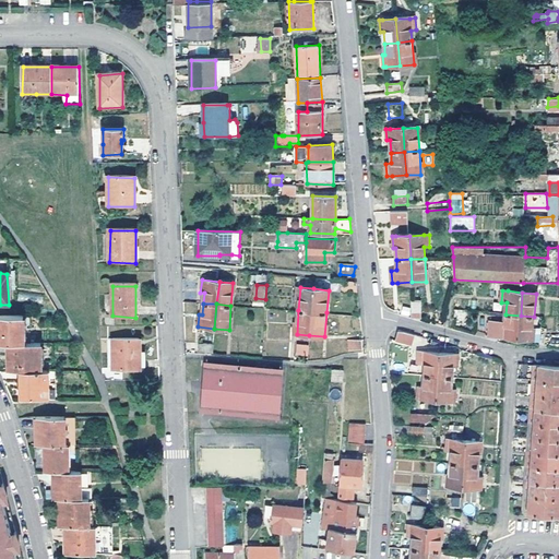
[(420,305),(411,305),(411,318),(420,321),(420,305)]
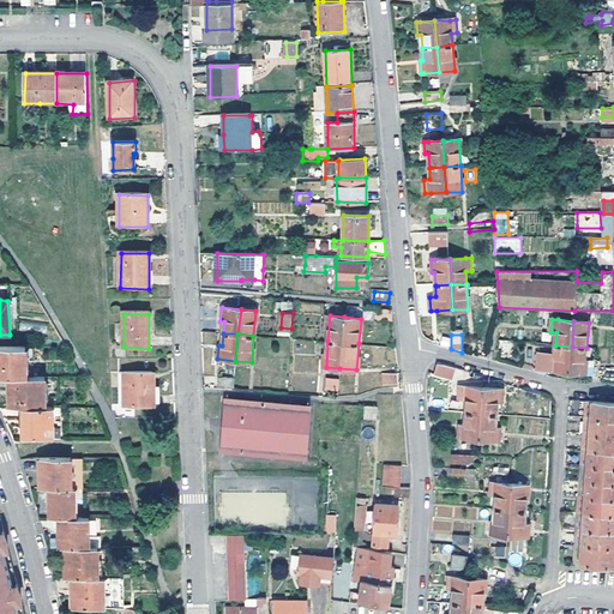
[(571,372),(572,347),(555,345),(554,355),(541,354),(540,369),(571,372)]
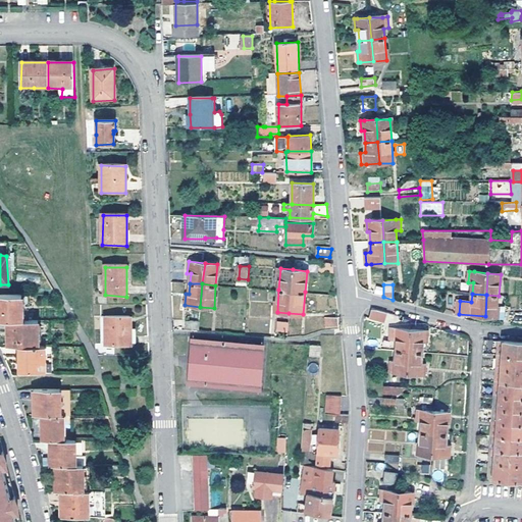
[(486,295),(485,316),(497,317),(499,296),(486,295)]
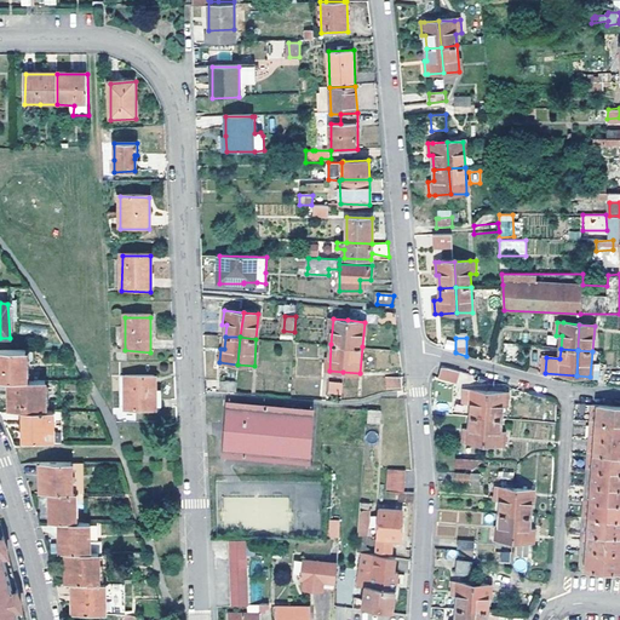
[(34,352),(0,352),(0,382),(10,383),(34,383),(34,352)]
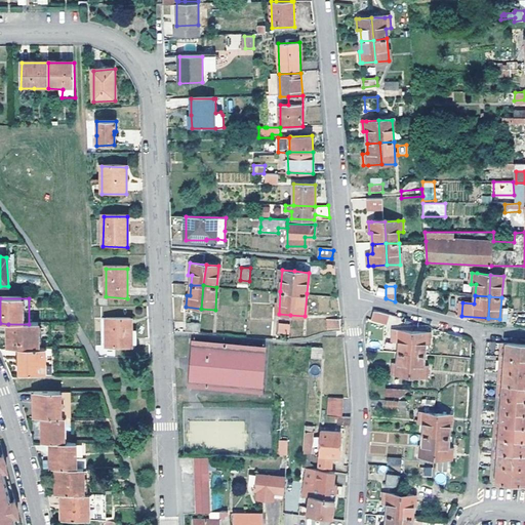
[(388,326),(390,317),(385,316),(374,314),(372,323),(388,326)]
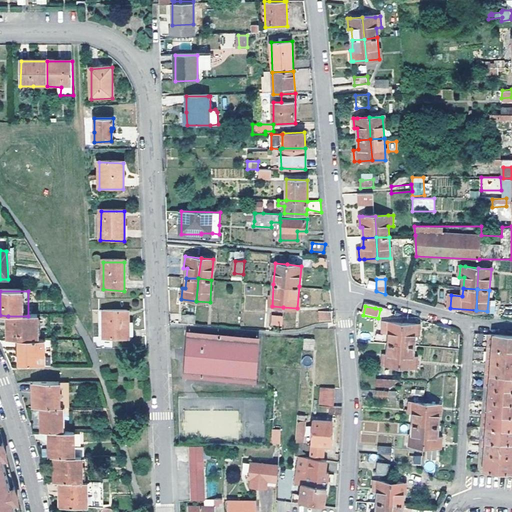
[(103,311),(102,338),(127,339),(127,312),(103,311)]
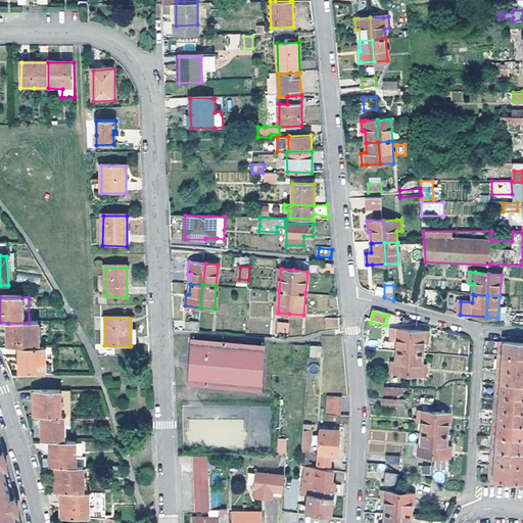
[(325,318),(325,328),(338,328),(338,318),(325,318)]
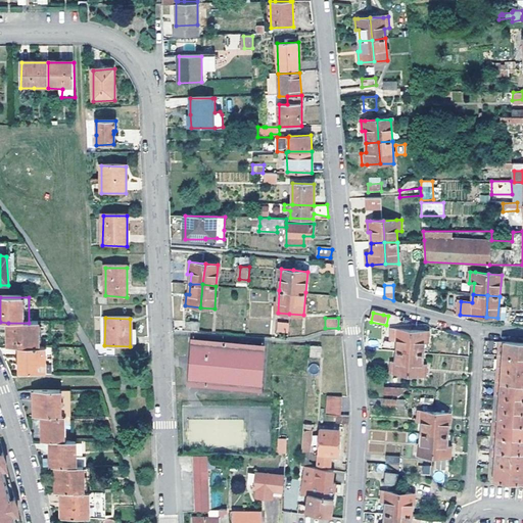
[(198,330),(199,322),(186,320),(186,329),(198,330)]
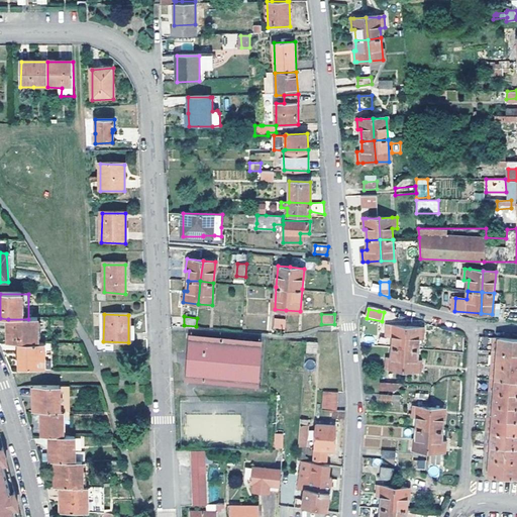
[(37,344),(38,318),(28,319),(8,319),(6,344),(18,344),(37,344)]
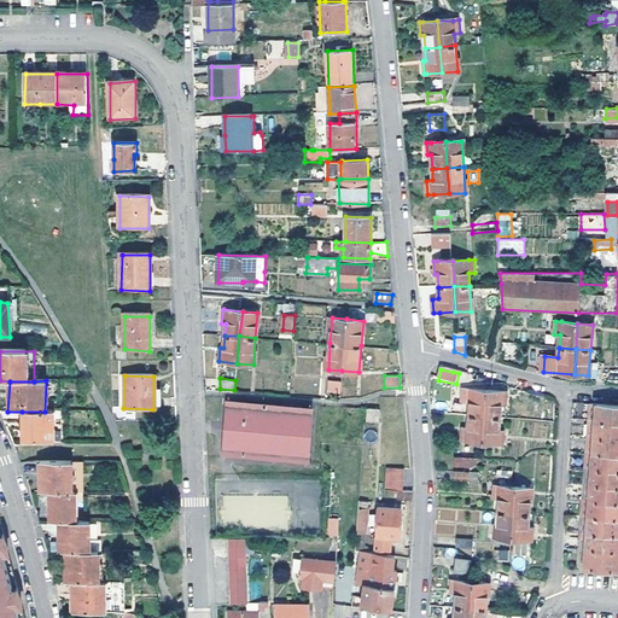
[(327,380),(326,394),(340,394),(342,380),(327,380)]
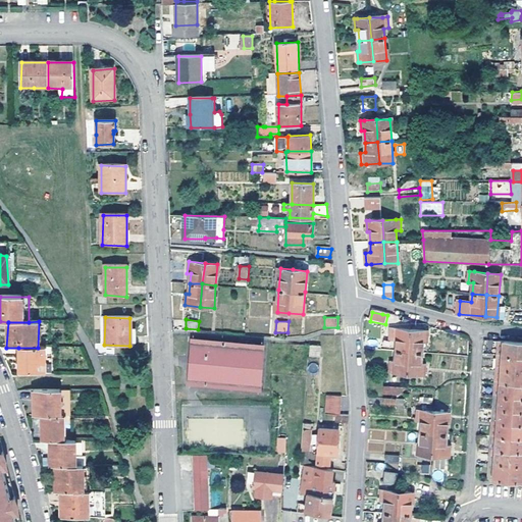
[(389,373),(395,373),(407,373),(420,374),(425,375),(426,364),(421,363),(423,343),(428,344),(429,332),(424,331),(410,330),(393,328),(390,341),(397,342),(395,362),(389,362),(389,373)]
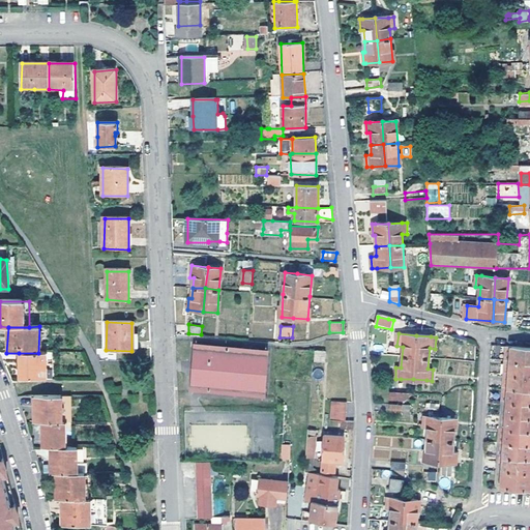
[(196,347),(194,387),(264,390),(264,351),(196,347)]
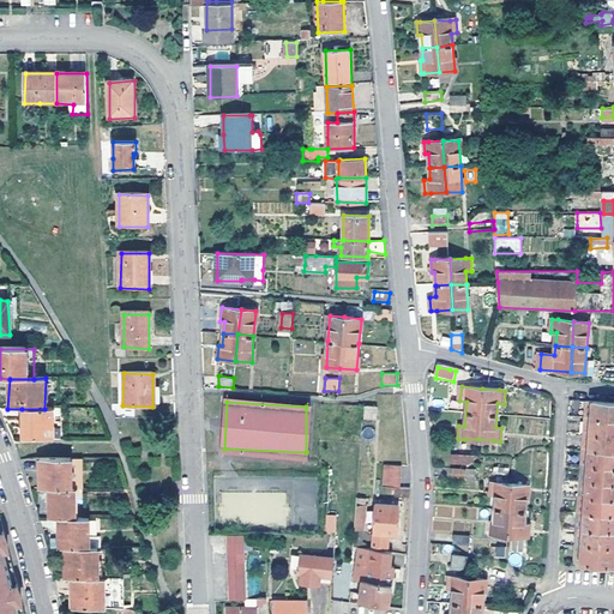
[(591,417),(608,419),(609,403),(585,402),(584,416),(591,417)]
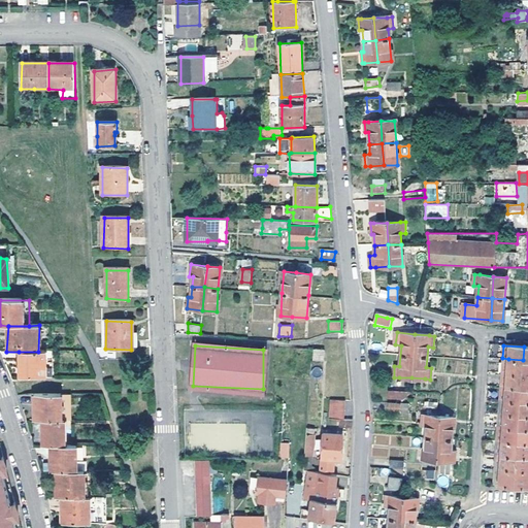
[(312,350),(312,360),(324,361),(324,350),(312,350)]
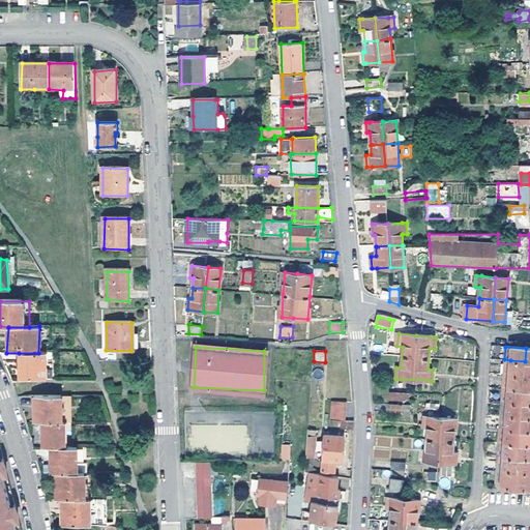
[(38,353),(19,353),(19,379),(52,378),(52,353),(38,353)]
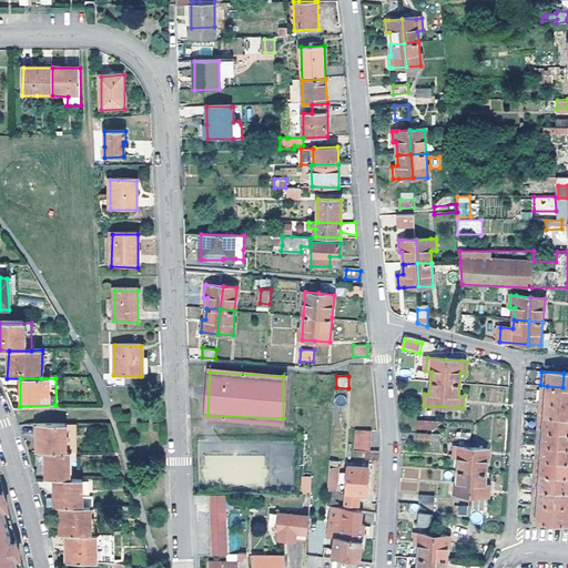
[(540,399),(545,401),(548,402),(561,403),(563,387),(547,386),(540,385),(540,386),(540,399)]
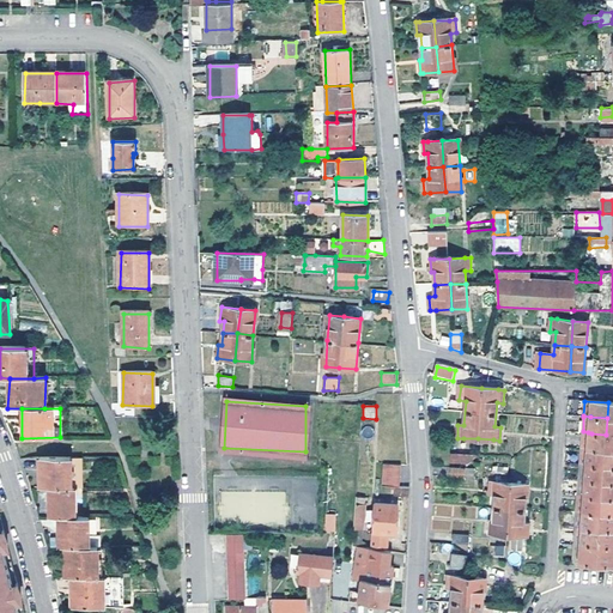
[(588,449),(604,450),(606,435),(592,434),(588,432),(583,431),(583,434),(582,447),(587,447),(588,449)]
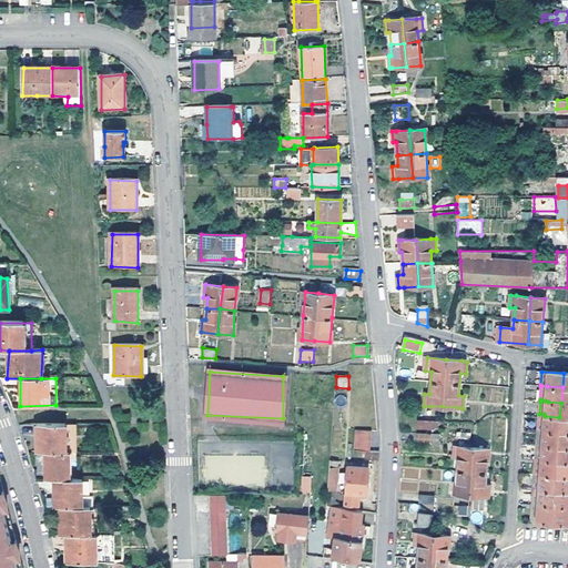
[(538,415),(538,428),(543,428),(543,430),(559,432),(559,417),(545,416),(544,414),(539,414),(538,415)]
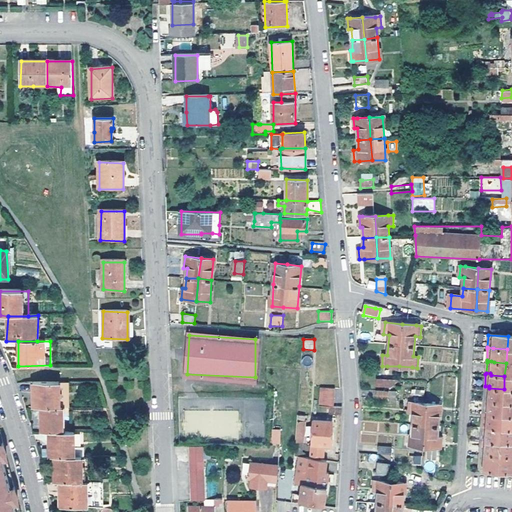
[(394,387),(394,379),(376,379),(376,387),(394,387)]
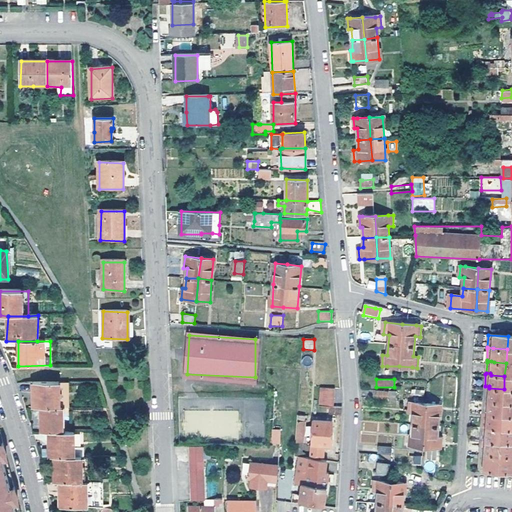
[(58,407),(59,383),(31,383),(31,407),(39,407),(58,407)]
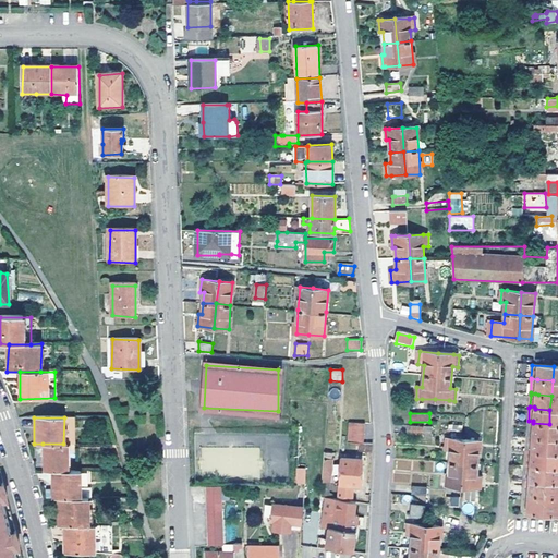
[(72,444),(73,417),(64,417),(63,444),(67,444),(72,444)]
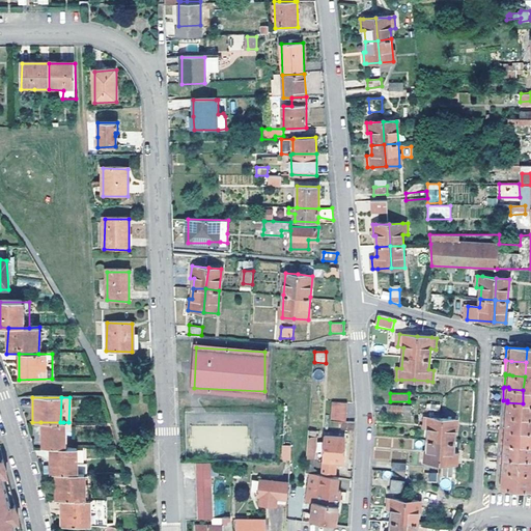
[(507,417),(522,417),(523,403),(507,402),(507,400),(503,400),(503,402),(502,414),(506,416),(507,417)]
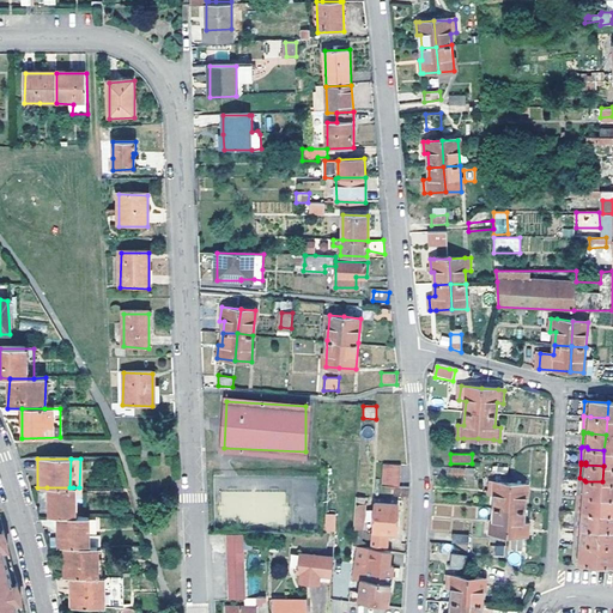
[(395,496),(410,497),(410,487),(400,486),(402,466),(384,465),(382,486),(396,489),(395,496)]
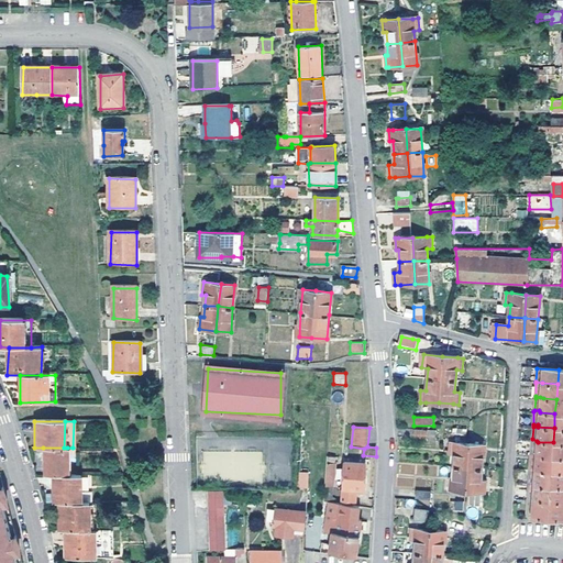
[(562,428),(554,428),(553,442),(562,443),(562,428)]
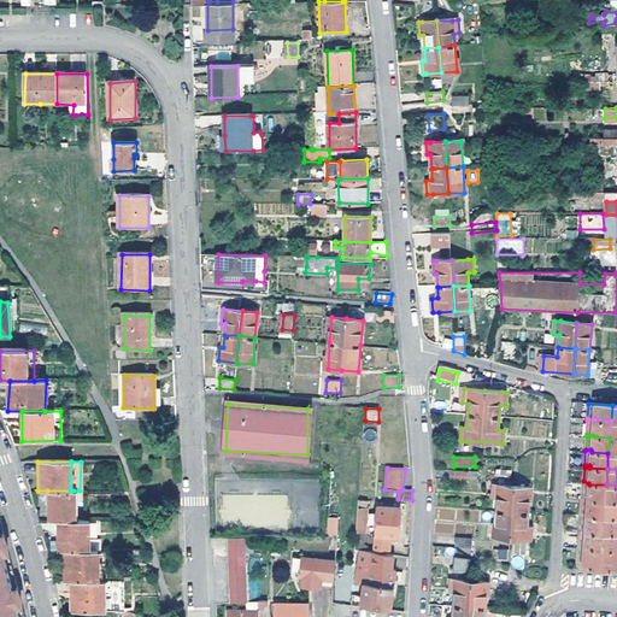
[(477,481),(477,472),(451,470),(450,479),(477,481)]
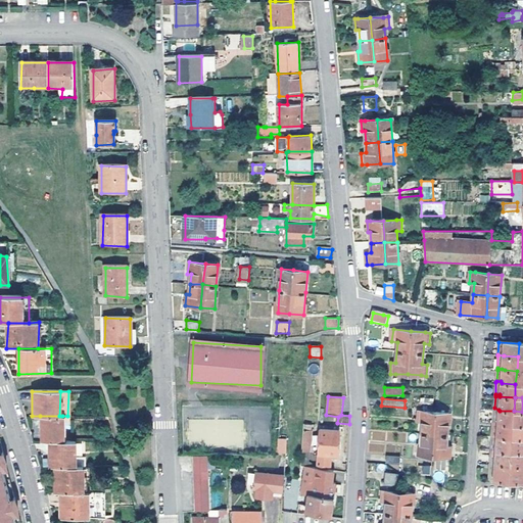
[(494,411),(493,421),(497,422),(498,423),(513,424),(514,411),(500,411),(498,410),(494,408),(494,411)]
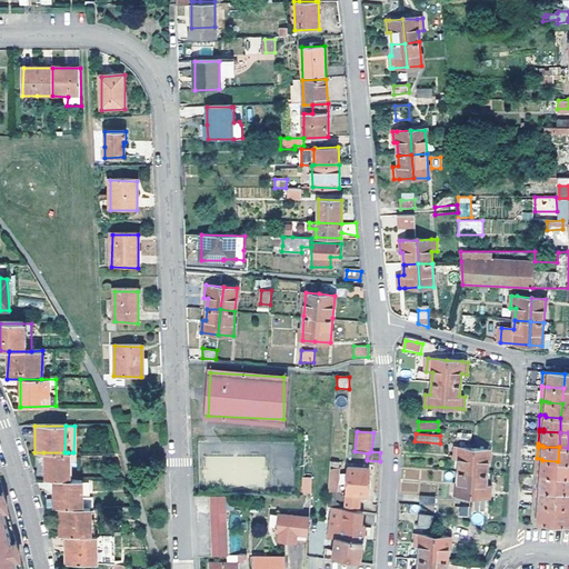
[(568,448),(559,447),(558,461),(568,461),(568,448)]
